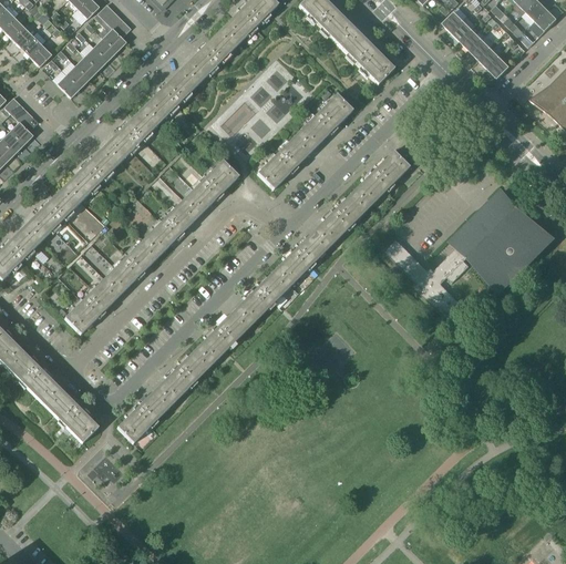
[(249,0),(64,185),(0,249),(0,277),(2,280),(2,279),(115,166),(278,4),(274,0),(249,0)]
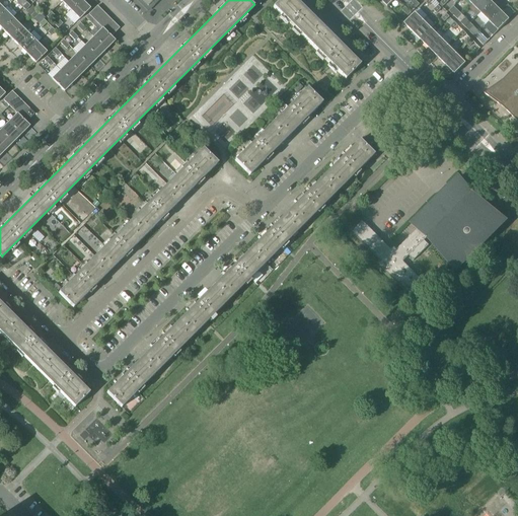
[(78,0),(71,7),(80,17),(91,6),(84,0),(78,0)]
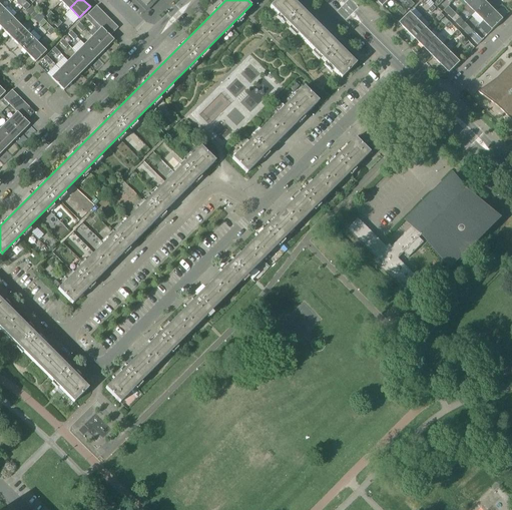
[(275,0),(271,5),(306,40),(342,76),(357,61),(356,61),(346,51),(295,0),(275,0)]
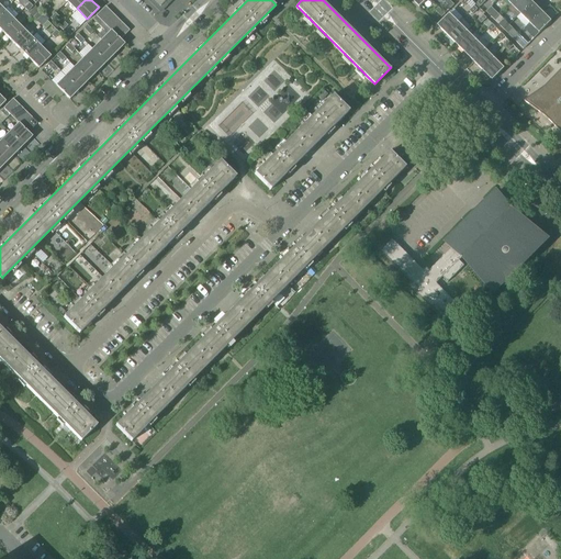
[(513,0),(512,1),(522,11),(531,0),(513,0)]
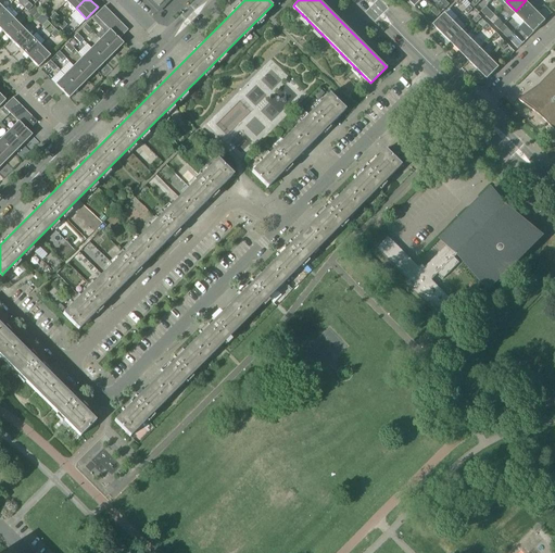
[(516,11),(525,20),(537,8),(528,0),(526,0),(516,11)]
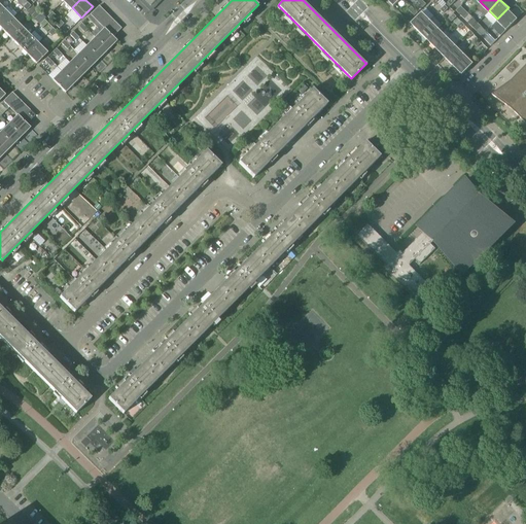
[(91,12),(96,16),(104,8),(99,3),(91,12)]
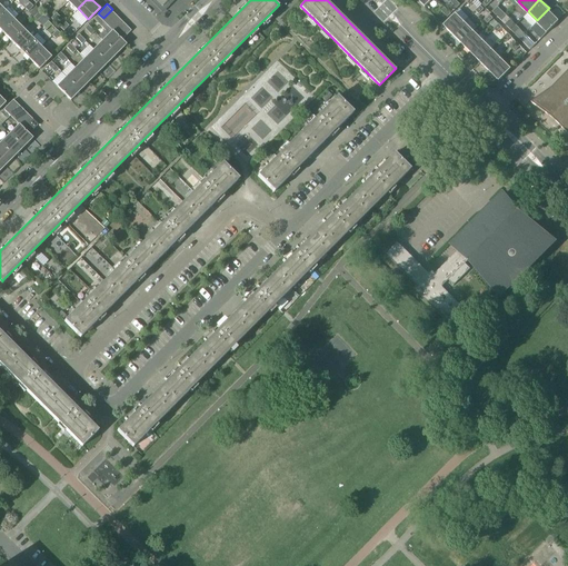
[(40,9),(37,5),(30,10),(35,15),(40,9)]
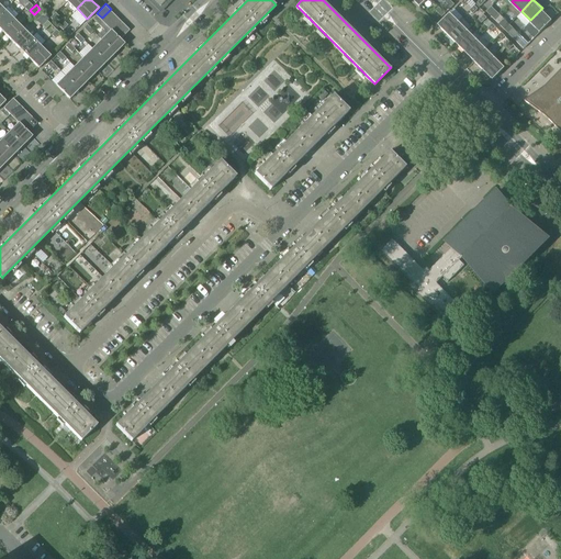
[(0,12),(0,25),(2,29),(14,17),(6,8),(0,12)]
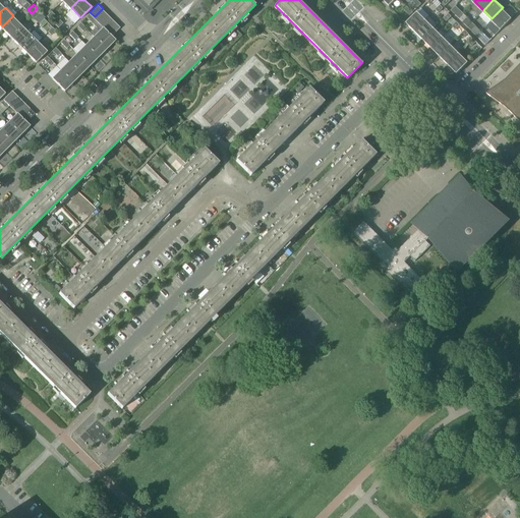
[(503,7),(492,18),(501,27),(512,16),(503,7)]
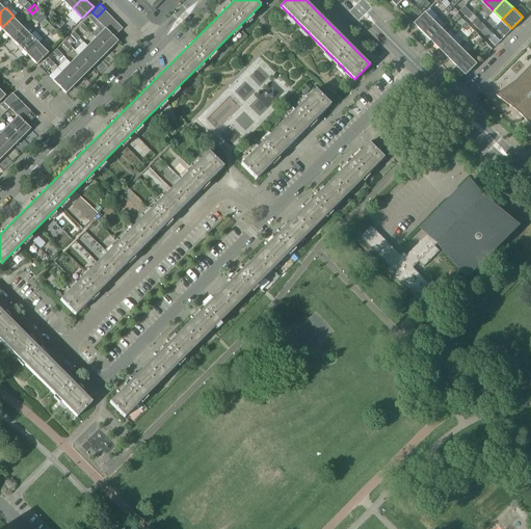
[(98,18),(101,22),(109,12),(105,8),(97,17),(98,18)]
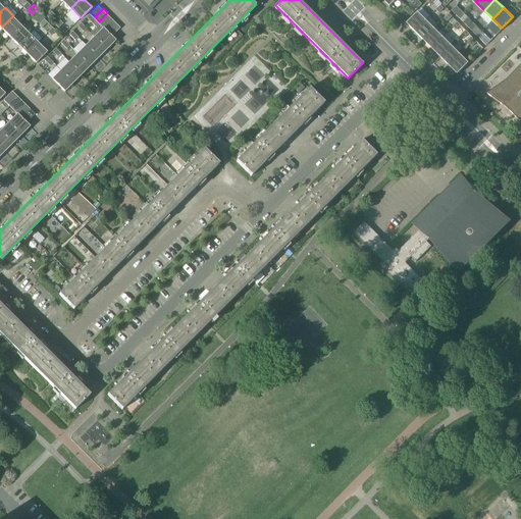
[(408,21),(415,29),(426,17),(418,10),(408,21)]
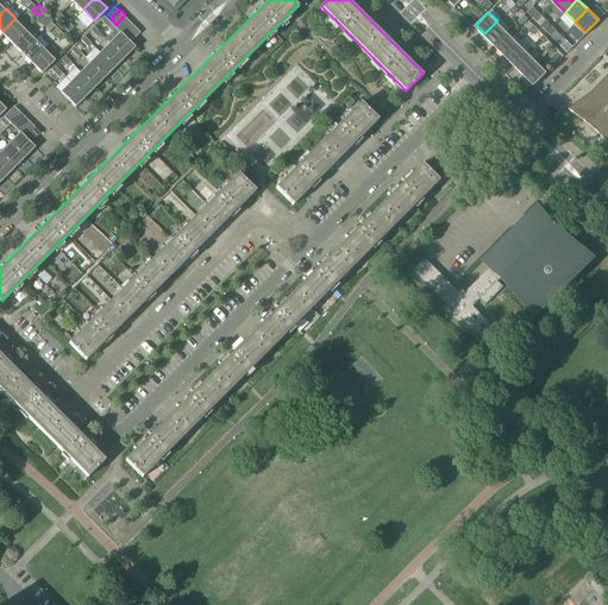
[(112,20),(111,19),(105,14),(101,18),(108,25),(112,20)]
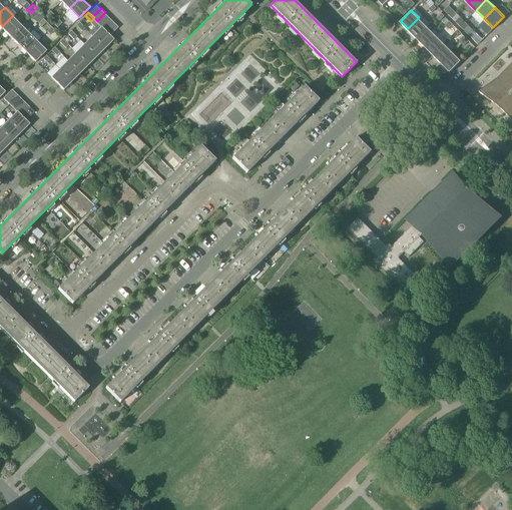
[(97,21),(102,25),(104,23),(110,17),(105,12),(97,21)]
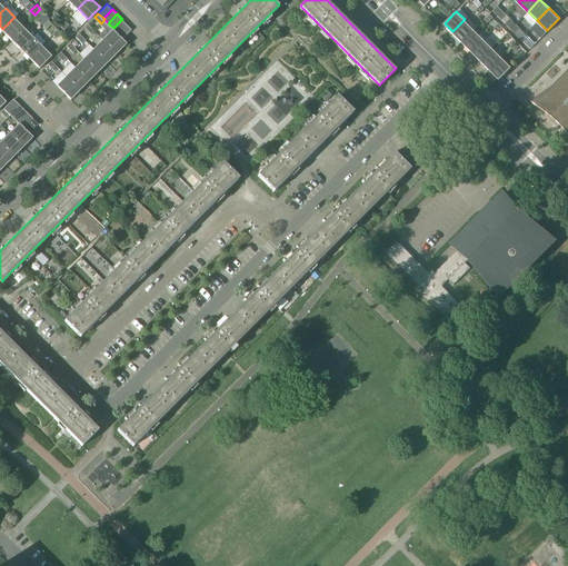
[(452,31),(461,40),(474,28),(477,25),(468,16),(465,19),(452,31)]
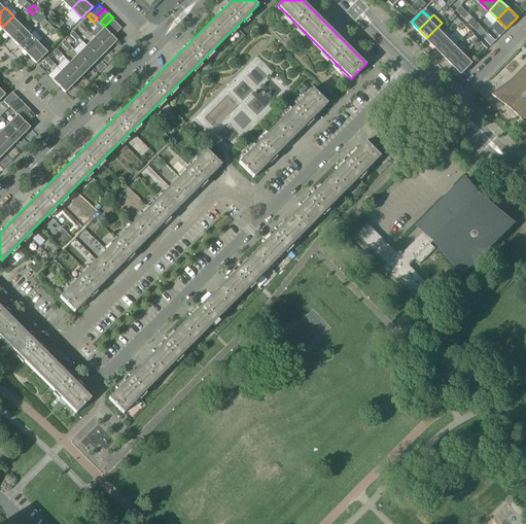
[(2,27),(10,35),(22,24),(13,15),(2,27)]
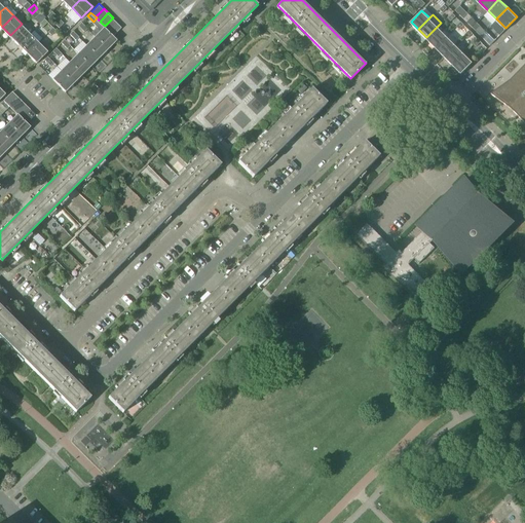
[(107,24),(105,26),(109,30),(117,22),(113,17),(107,24)]
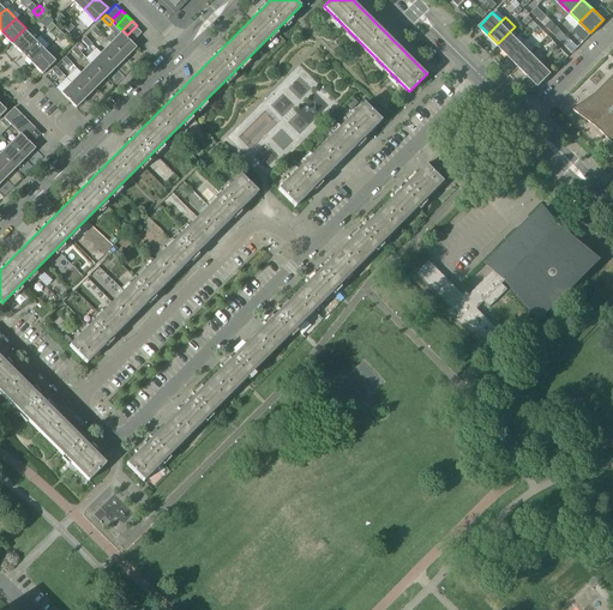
[(96,24),(92,28),(98,35),(102,31),(96,24)]
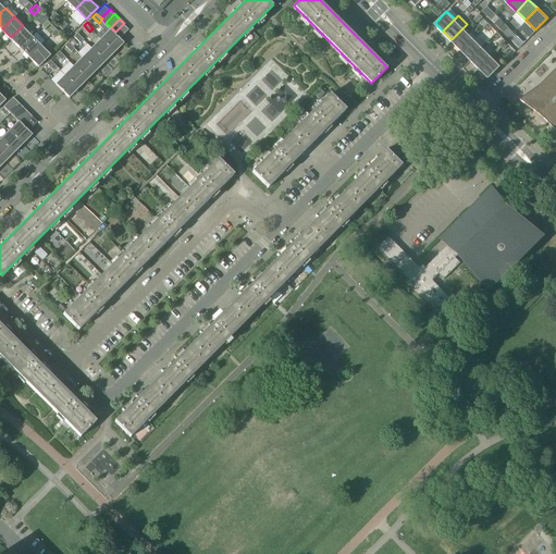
[(501,26),(509,36),(514,31),(508,25),(505,22),(501,26)]
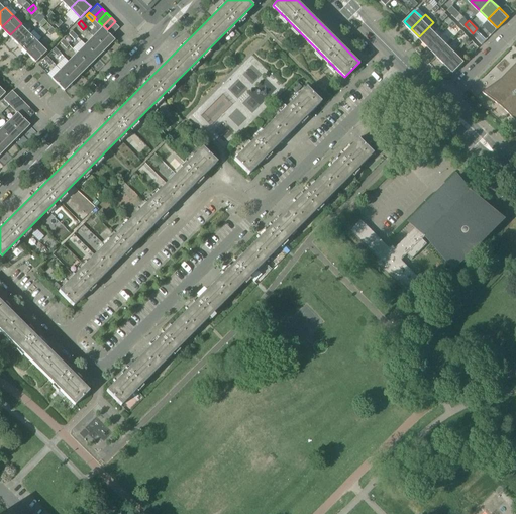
[(115,21),(107,29),(111,34),(119,25),(115,21)]
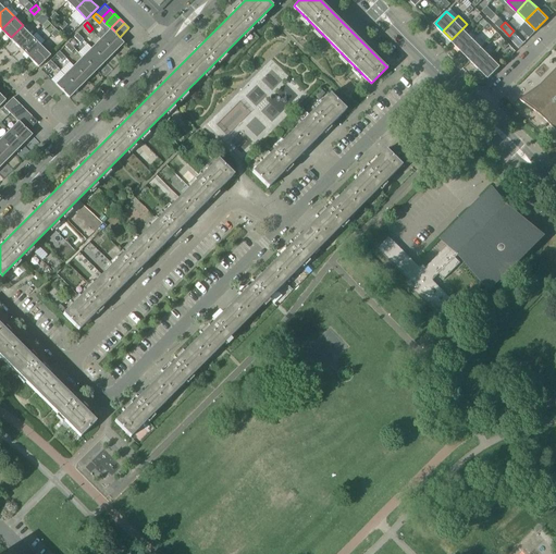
[(11,37),(20,46),(32,35),(23,25),(11,37)]
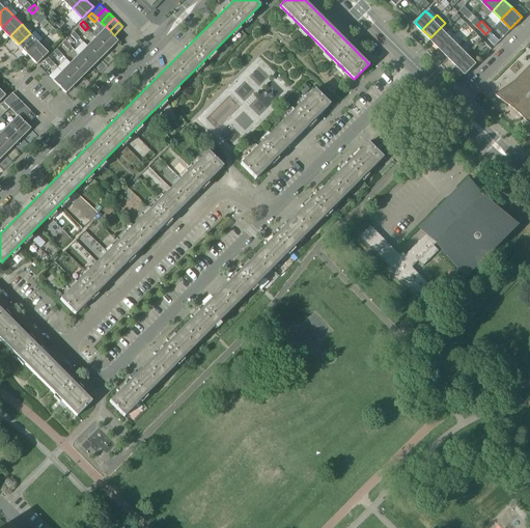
[(106,26),(96,35),(110,48),(118,39),(114,35),(110,30),(106,26)]
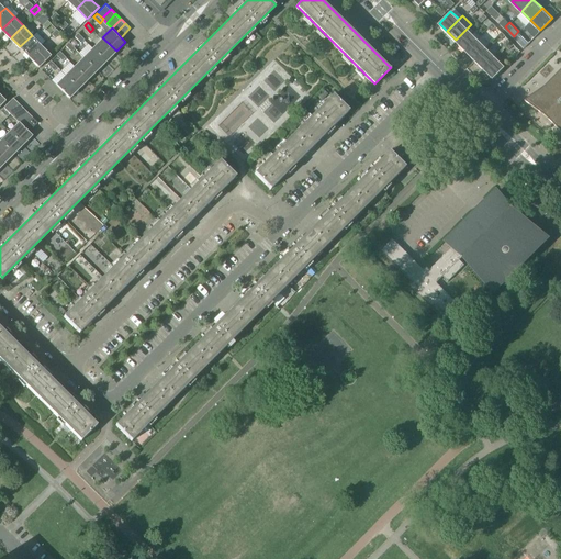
[(456,40),(464,48),(477,37),(468,28),(456,40)]
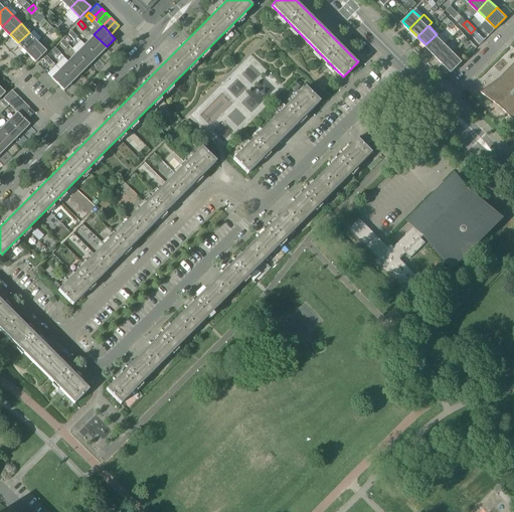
[(72,28),(68,32),(74,37),(77,34),(72,28)]
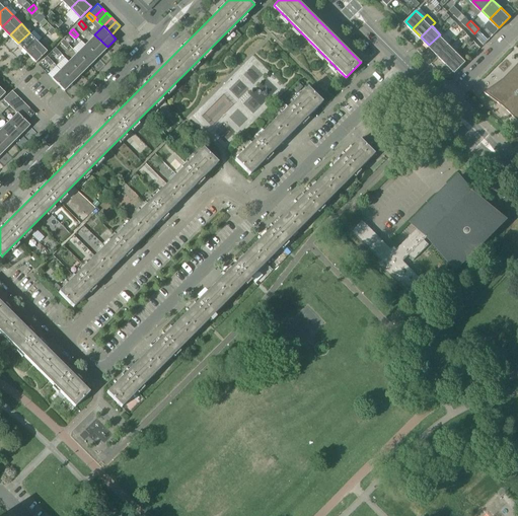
[(477,37),(485,43),(489,39),(479,28),(478,28),(474,33),(477,37)]
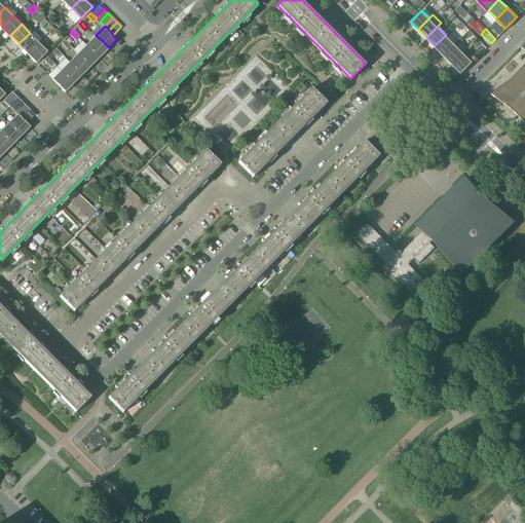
[(19,43),(28,51),(38,41),(30,33),(19,43)]
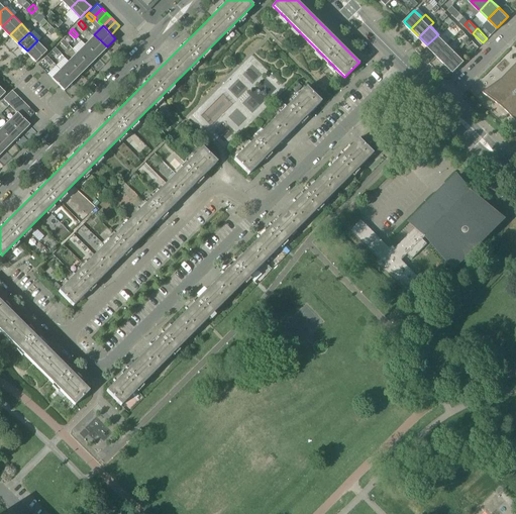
[(94,34),(86,42),(98,55),(107,46),(94,34)]
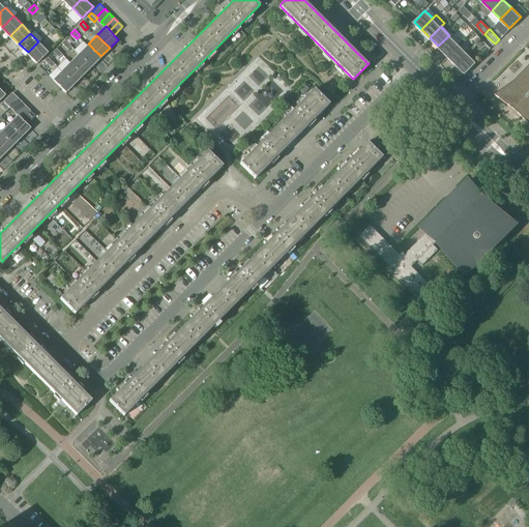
[(438,46),(447,55),(458,44),(449,35),(438,46)]
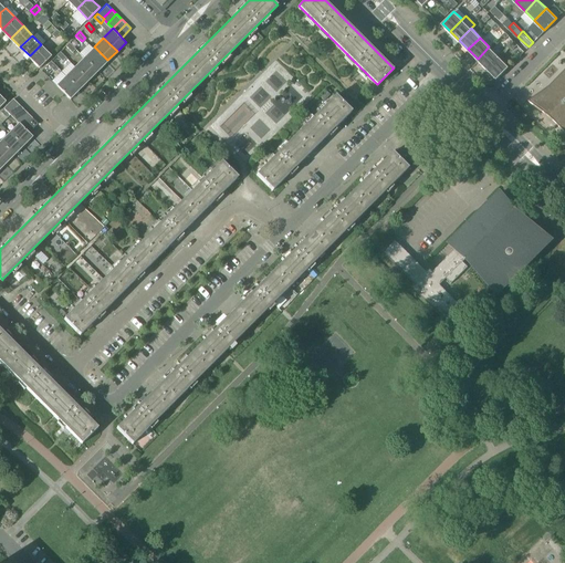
[(70,41),(66,44),(73,50),(76,47),(70,41)]
